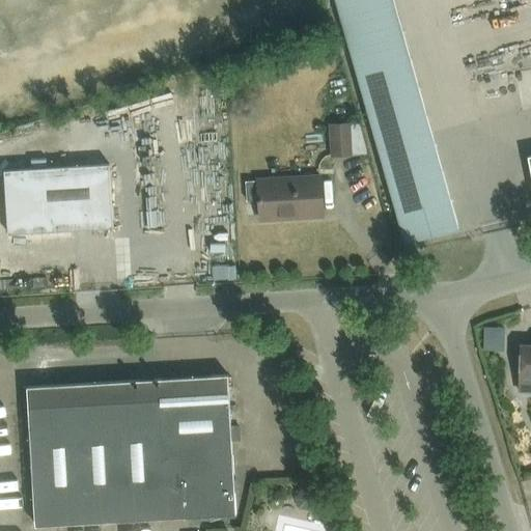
[(459,228),(394,0),(336,0),(406,244),(459,228)]
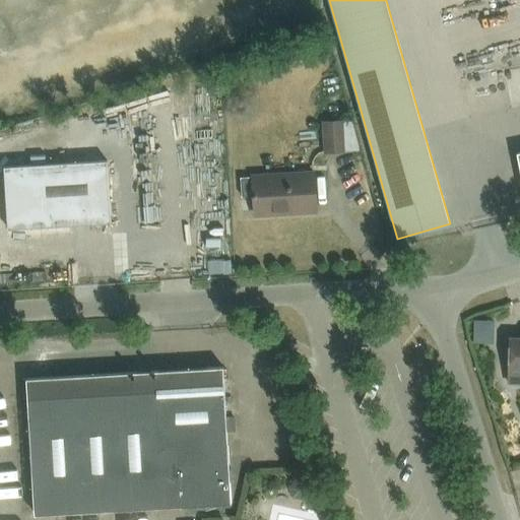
[(360,150),(351,120),(324,122),(326,152),(360,150)]
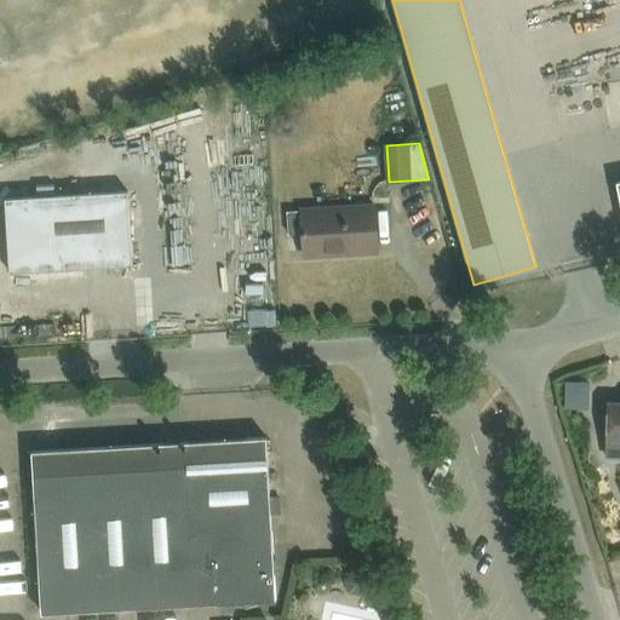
[(132,265),(128,191),(5,199),(10,273),(132,265)]
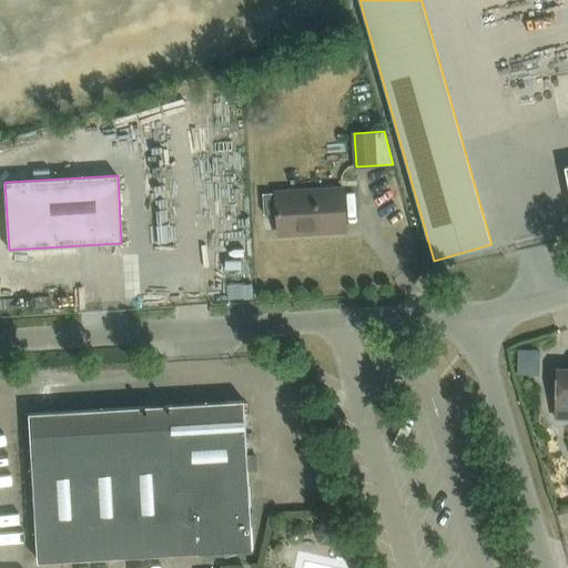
[(343,190),(276,194),(264,194),(265,214),(277,214),(280,234),(346,230),(343,190)]
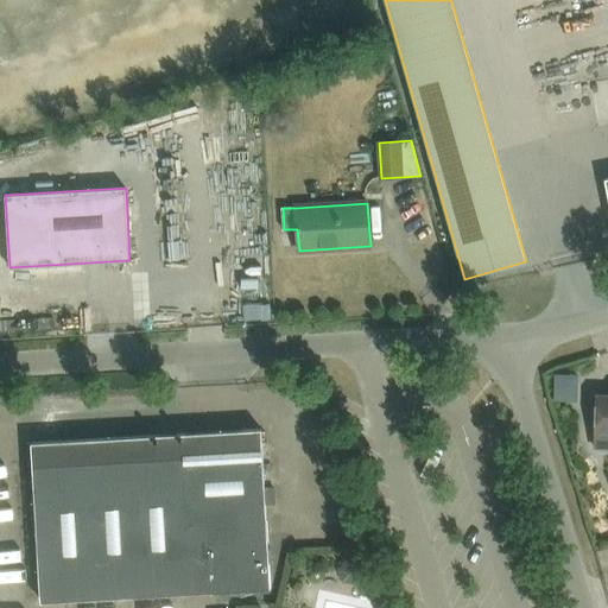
[(607,417),(596,417),(596,449),(607,449),(607,417)]
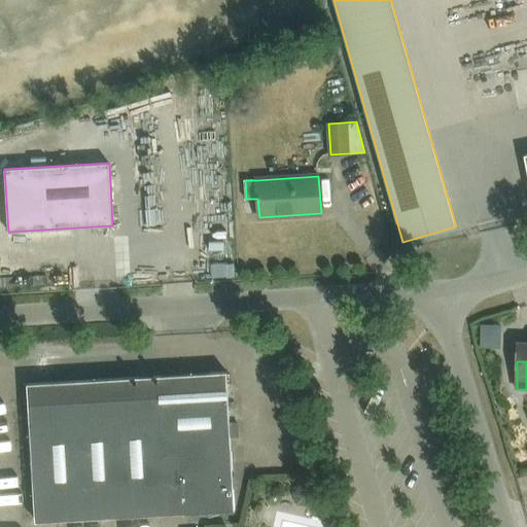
[(226,372),(27,384),(35,521),(235,510),(226,372)]
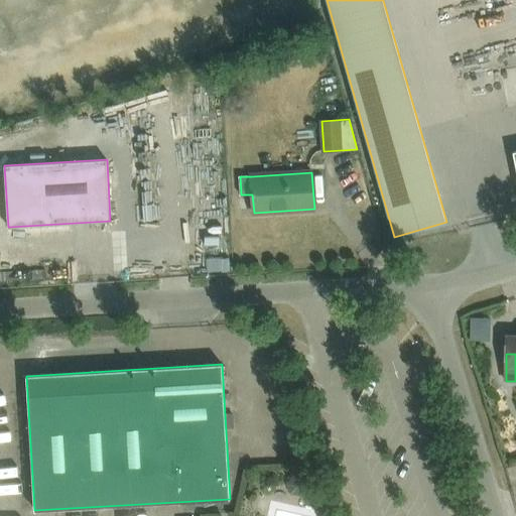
[(291,494),(301,495),(307,486),(303,477),(293,476),(287,484),(291,494)]
